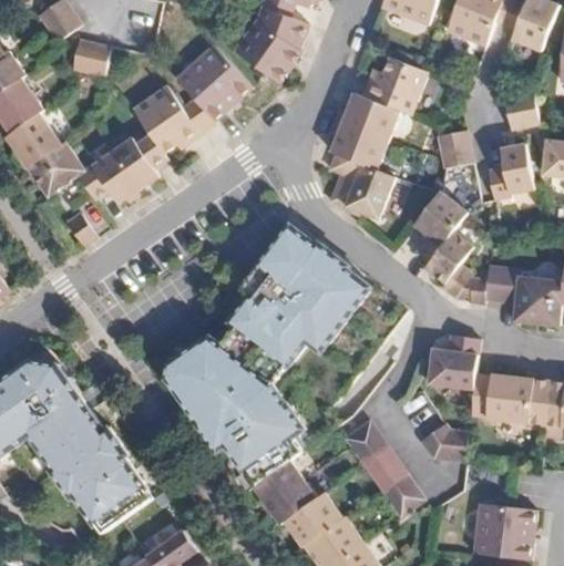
[(37,0),(30,4),(49,31),(63,21),(72,14),(61,0),(37,0)]
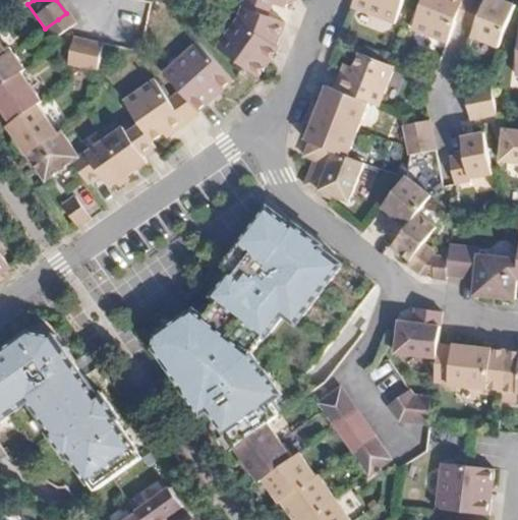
[(254,37),(267,3),(260,0),(238,0),(231,19),(254,37)]
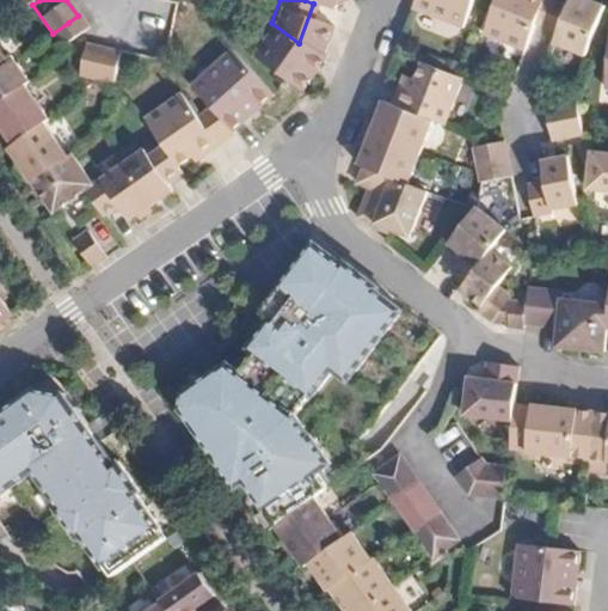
[(410,0),(409,5),(458,24),(467,0),(410,0)]
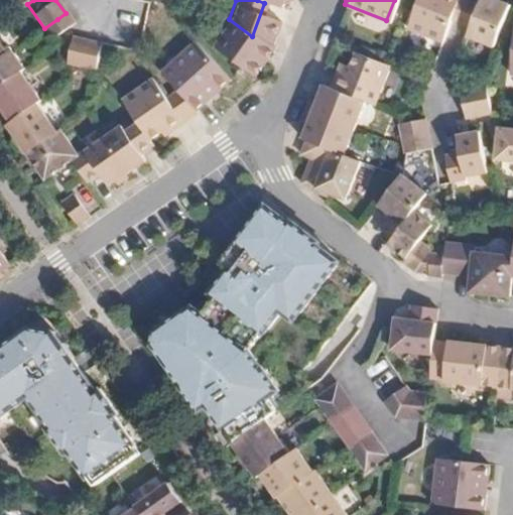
[(440,40),(449,19),(457,0),(416,0),(405,26),(440,40)]
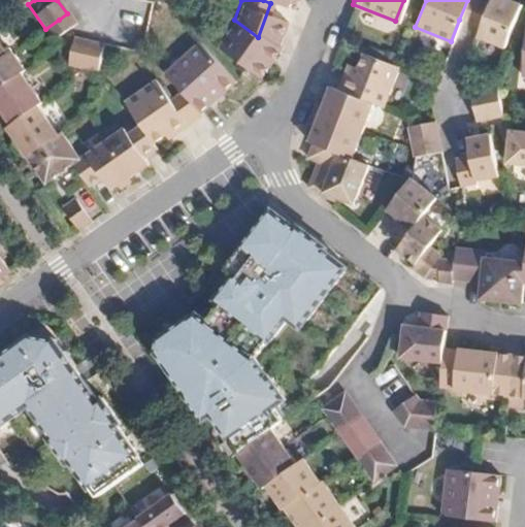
[(467,0),(459,20),(472,25),(479,27),(487,5),(481,2),(474,0),(467,0)]
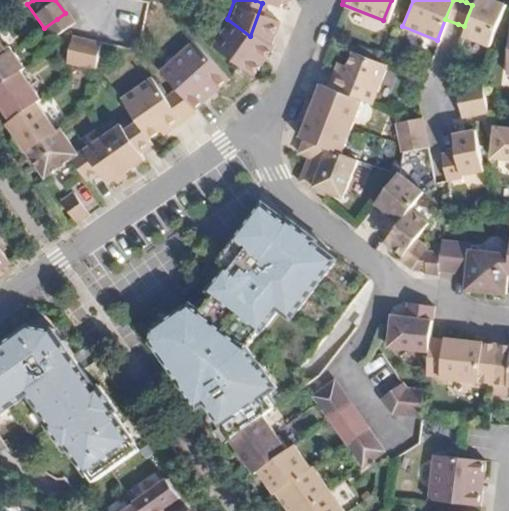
[(474,0),(472,5),(464,26),(460,36),(488,47),(505,3),(498,0),(474,0)]
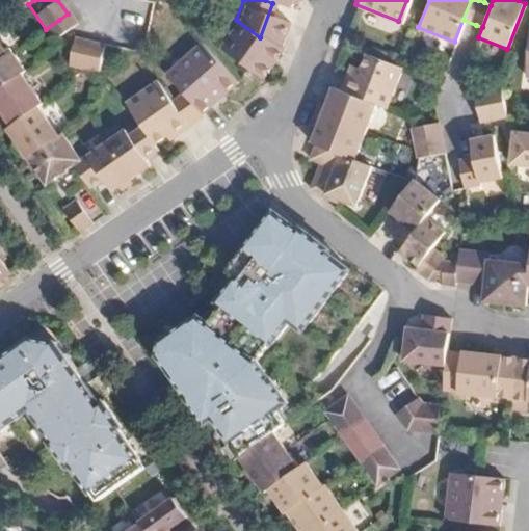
[(276,50),(260,37),(236,20),(216,49),(257,78),(276,50)]
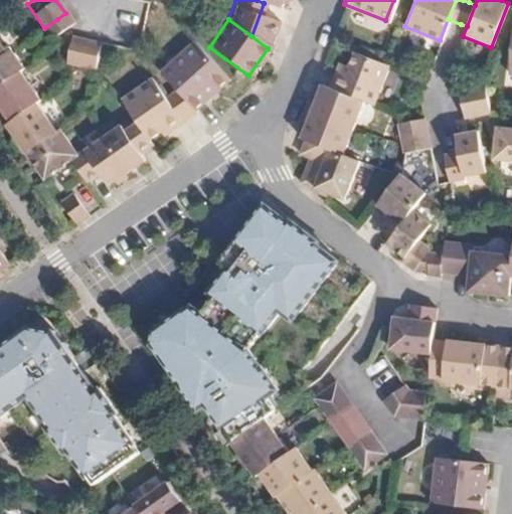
[(97,36),(64,29),(58,53),(92,61),(97,36)]
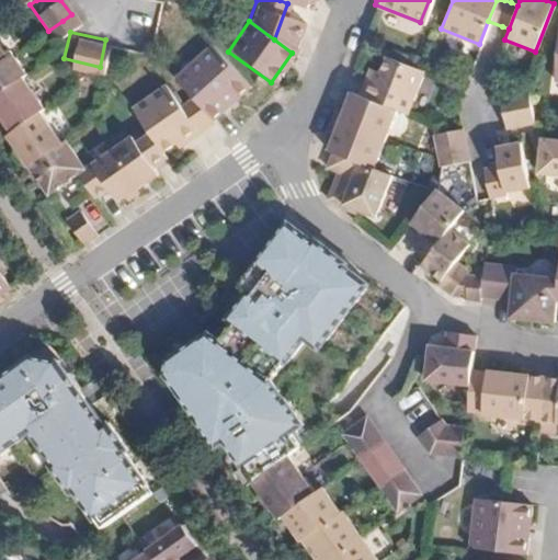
[(230,91),(232,93),(245,83),(208,41),(172,71),(189,91),(208,115),(220,104),(218,102),(230,91)]
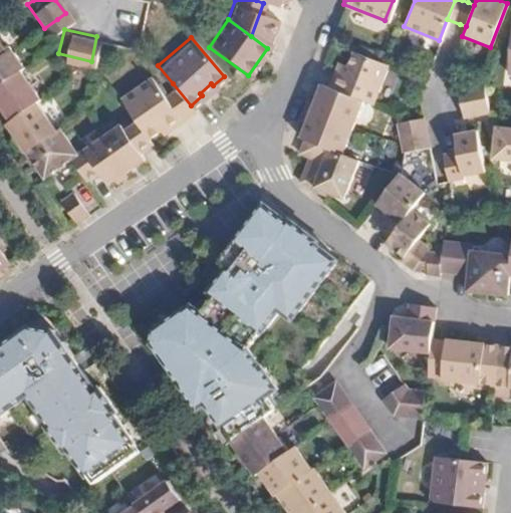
[(4,51),(0,54),(0,83),(18,71),(22,68),(8,48),(4,51)]
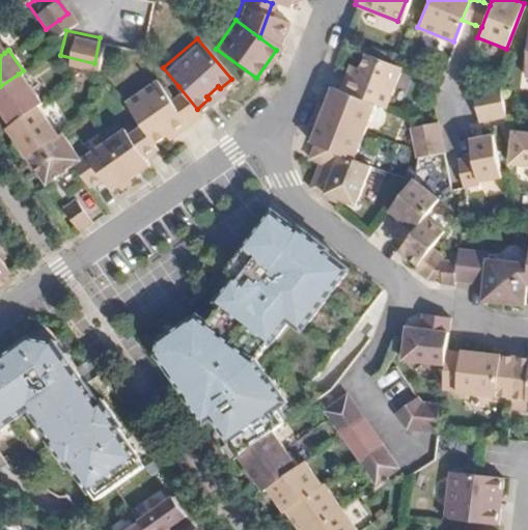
[(340,91),(371,103),(382,107),(397,66),(362,53),(357,67),(351,65),(340,91)]
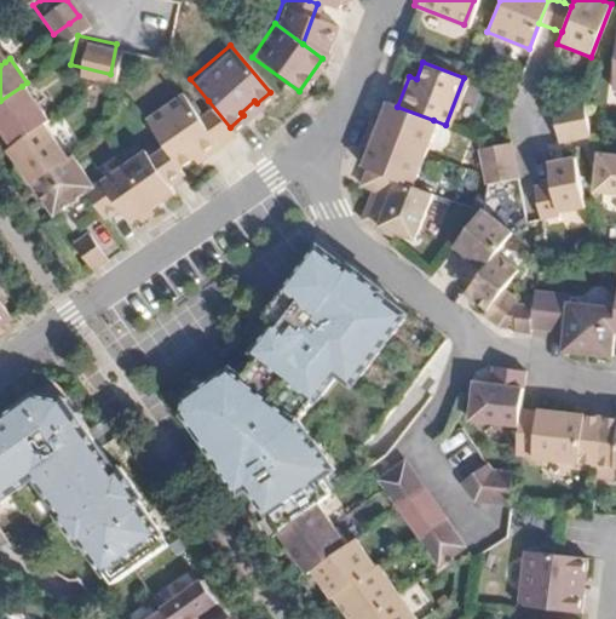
[(22,86),(0,101),(0,131),(10,145),(41,124),(46,120),(22,86)]
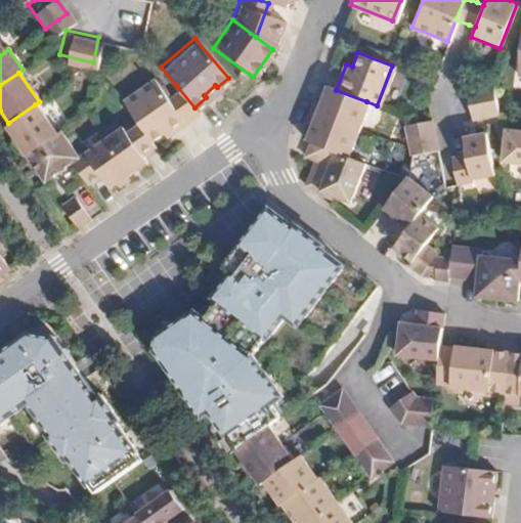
[(120,97),(133,117),(147,137),(166,124),(168,126),(180,117),(165,94),(150,75),(120,97)]
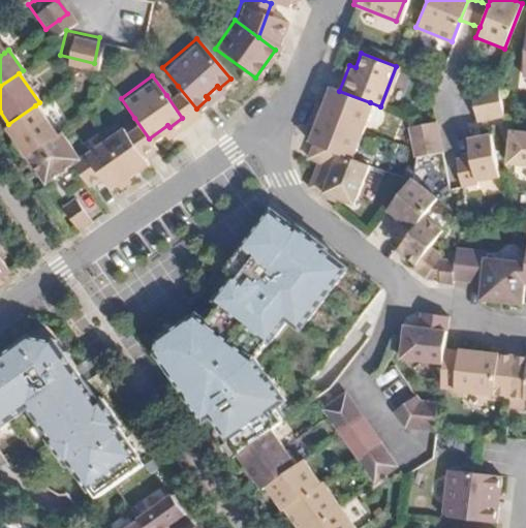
[(166,95),(182,118),(196,109),(178,86),(166,95)]
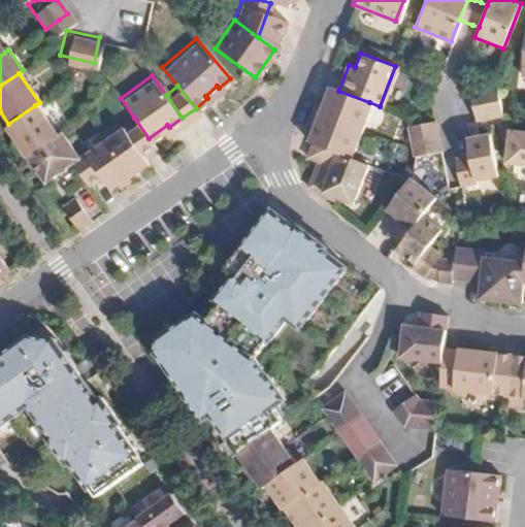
[(205,96),(207,98),(219,88),(217,86),(205,96)]
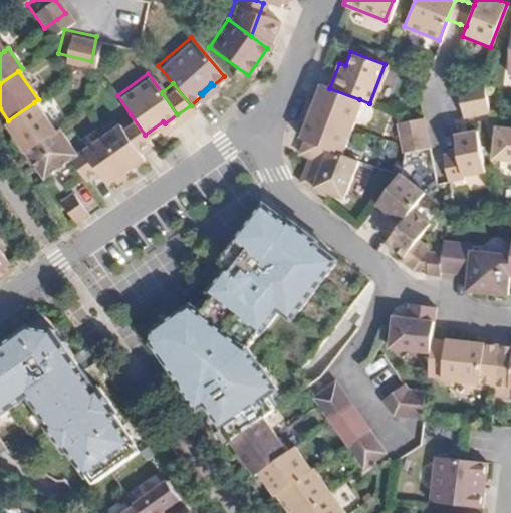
[(307,109),(349,125),(359,99),(329,88),(318,83),(312,97),(307,109)]
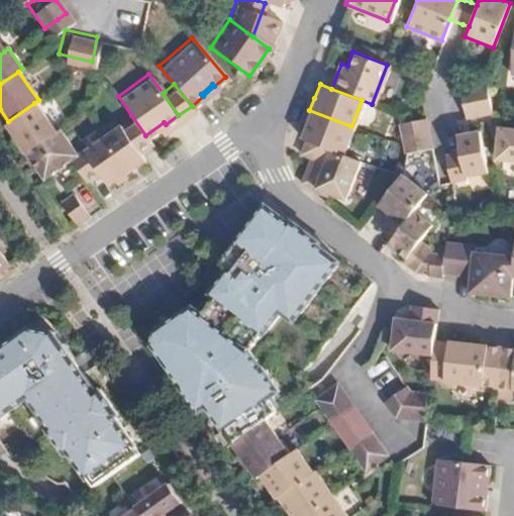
[(488,88),(460,93),(465,122),(492,117),(488,88)]
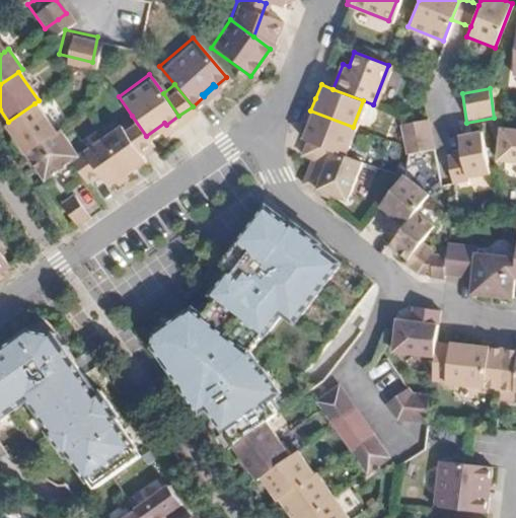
[(315,98),(310,96),(301,120),(306,122),(310,111),(315,98)]
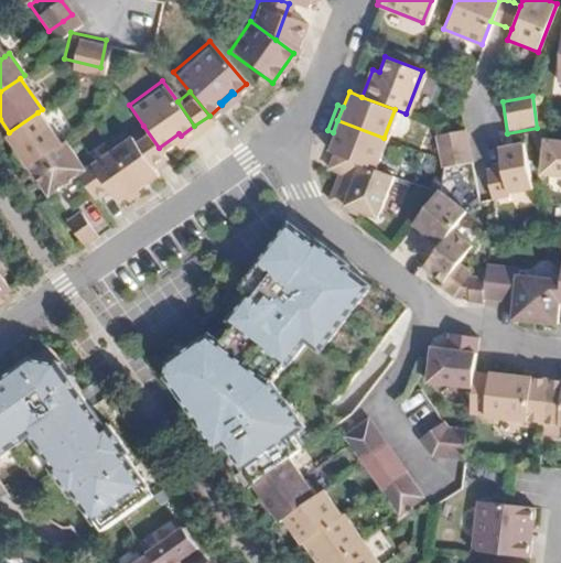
[(38,112),(9,132),(6,134),(28,166),(60,143),(38,112)]
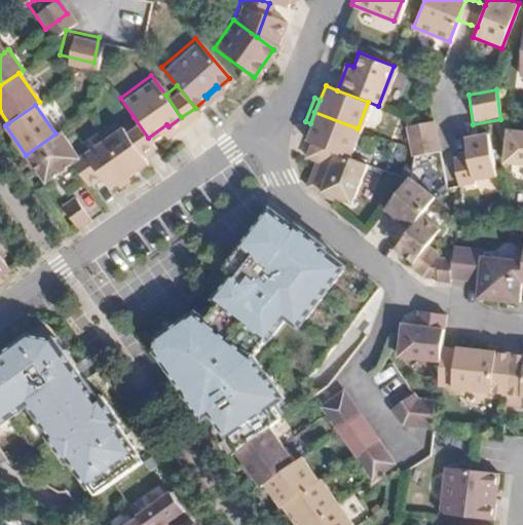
[(347,155),(358,128),(314,112),(310,123),(305,139),(306,140),(332,150),(347,155)]
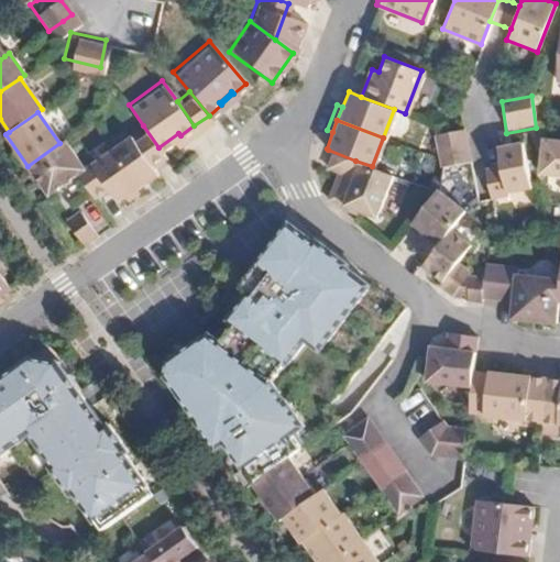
[(143,125),(113,146),(144,190),(152,185),(157,182),(151,174),(168,162),(158,147),(143,125)]
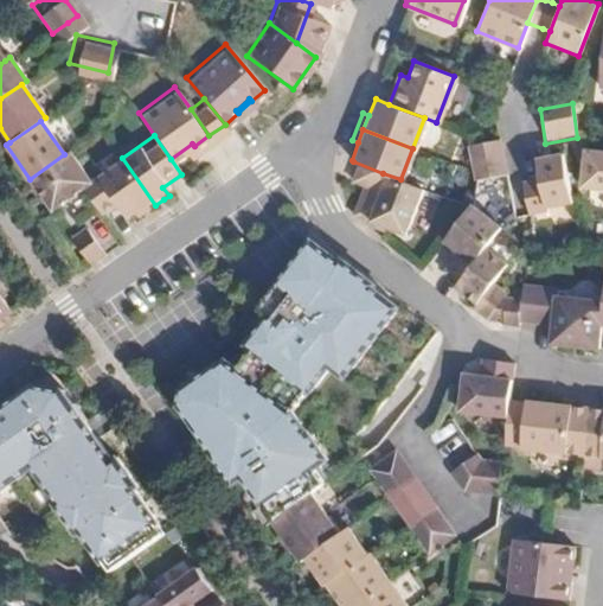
[(500,157),(496,140),(467,145),(469,161),(500,157)]
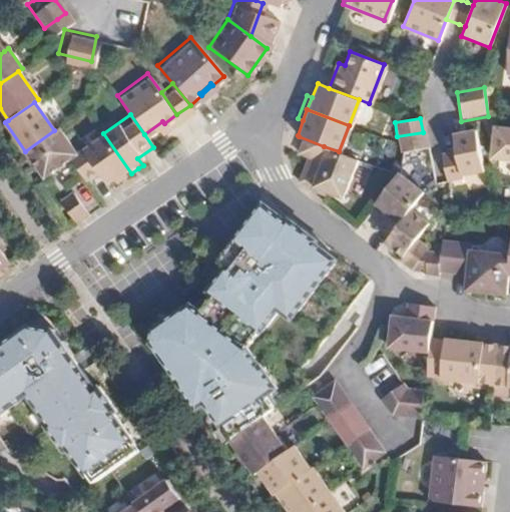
[(43,175),(75,152),(58,127),(54,130),(25,151),(43,175)]
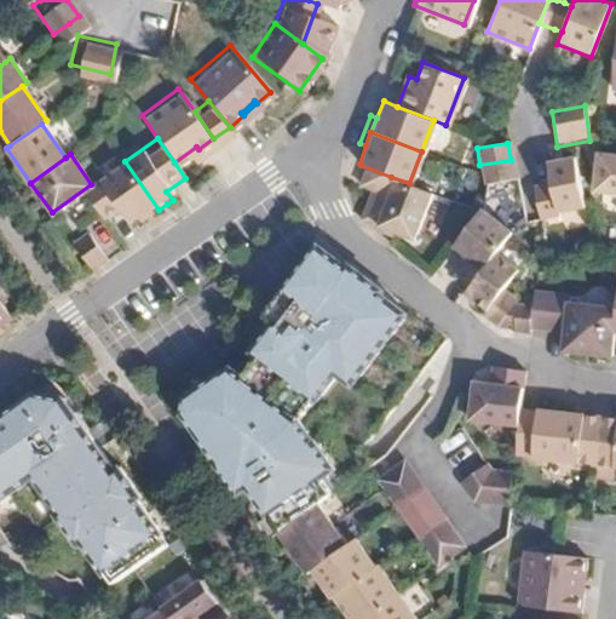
[(615,191),(615,155),(597,154),(593,190),(615,191)]
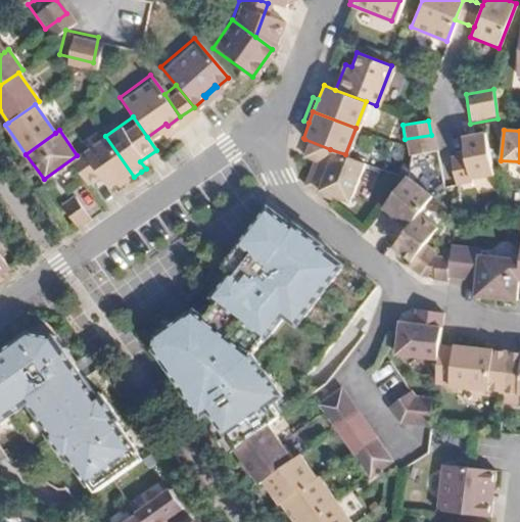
[(405,139),(407,152),(433,149),(431,135),(405,139)]
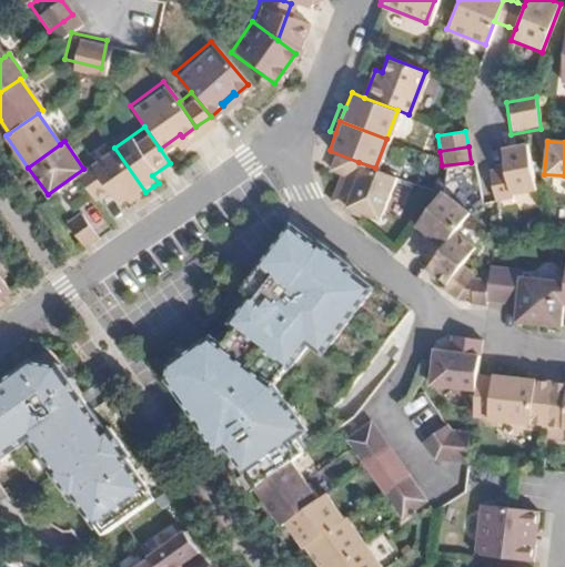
[(145,192),(114,148),(83,169),(110,205),(127,194),(131,202),(141,195),(145,192)]
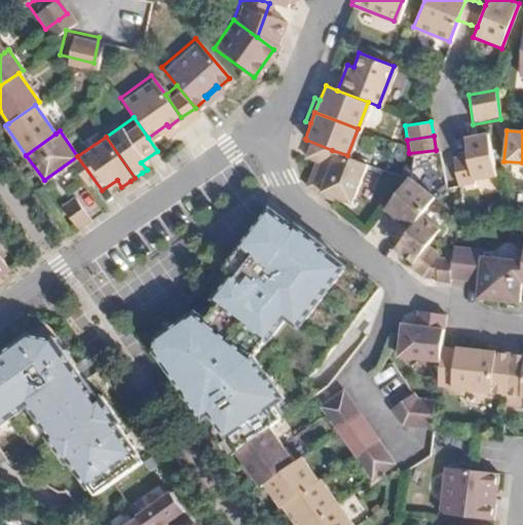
[(487,137),(464,140),(468,157),(452,159),(456,186),(472,184),(472,181),(494,177),(487,137)]
